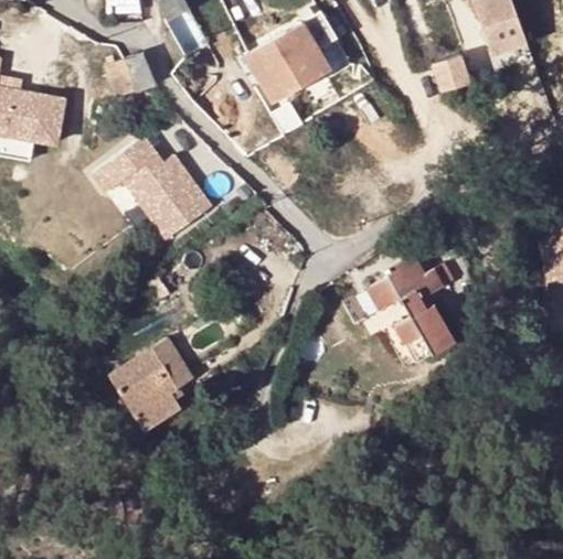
[(137,0),(81,0),(81,3),(106,2),(107,17),(138,14),(137,0)]
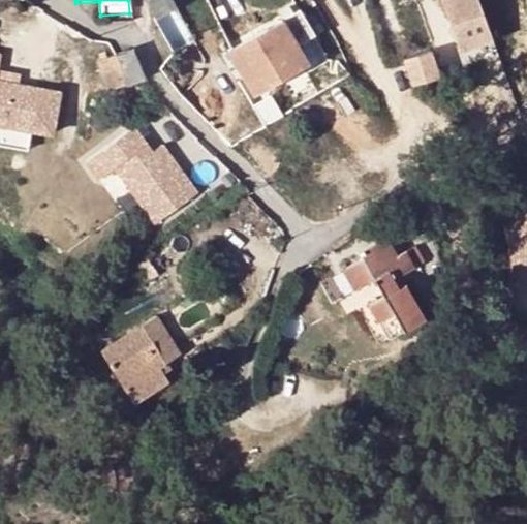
[(146,0),(157,21),(179,9),(174,0),(146,0)]
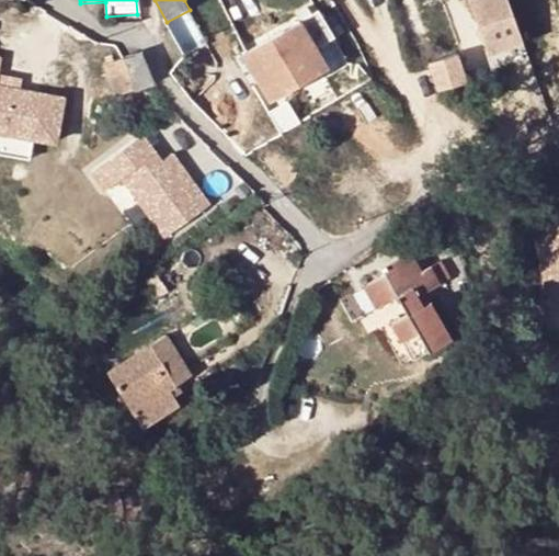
[(495,0),(474,6),(490,67),(525,57),(510,0),(495,0)]
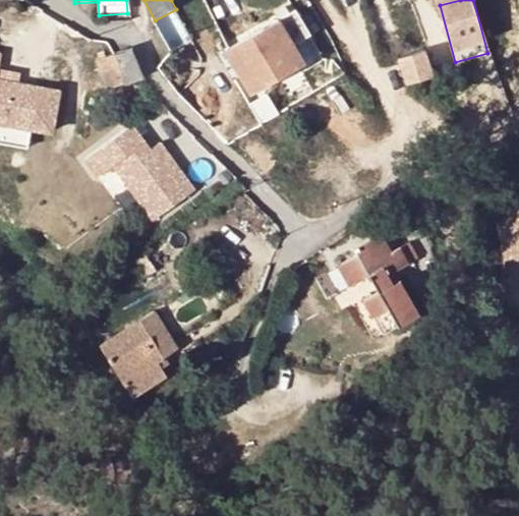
[(296,11),(228,54),(251,97),(304,65),(294,47),(311,37),(296,11)]
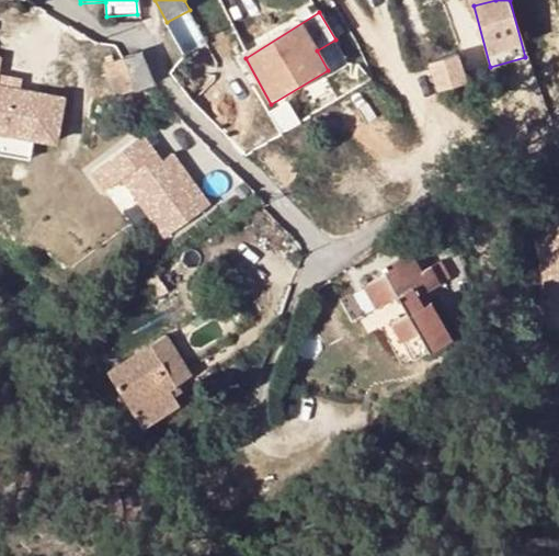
[(135,90),(153,84),(143,54),(125,59),(135,90)]
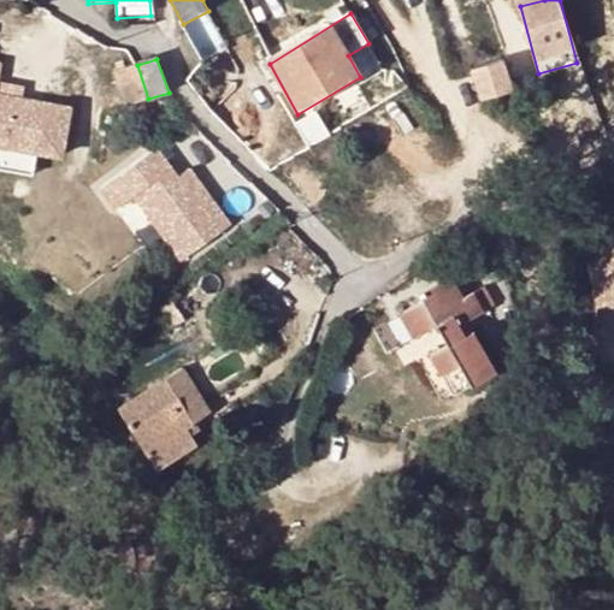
[(128,105),(148,99),(137,65),(118,71),(128,105)]
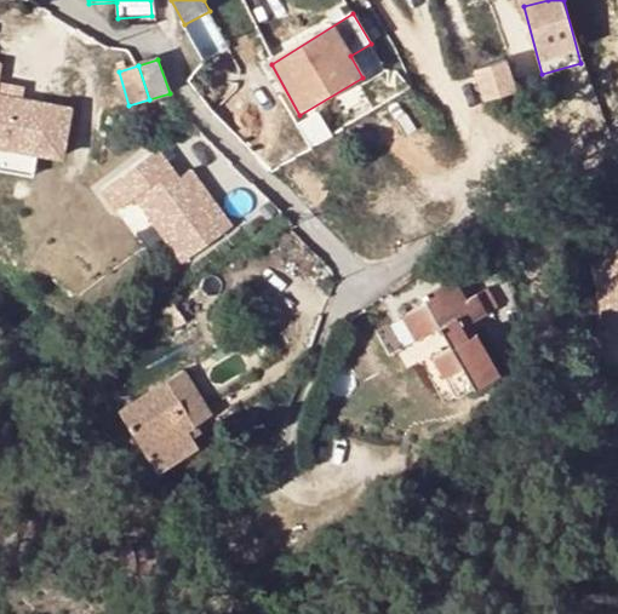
[(64,158),(73,109),(0,97),(0,68),(0,67),(0,148),(41,154),(64,158)]
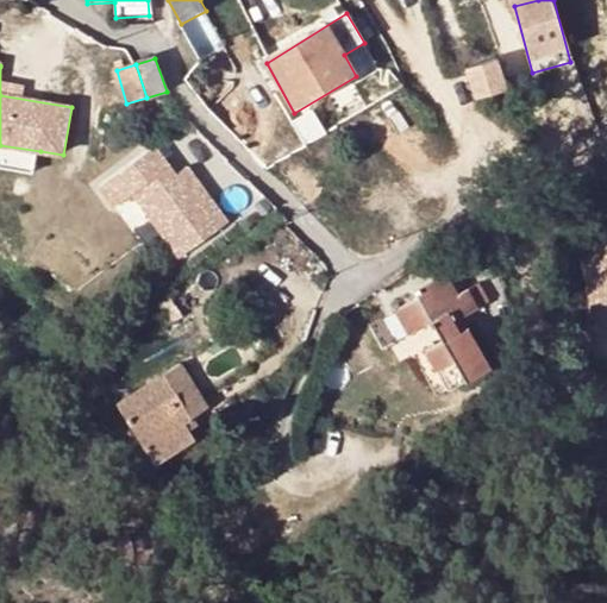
[(467,74),(474,106),(506,98),(498,67),(467,74)]
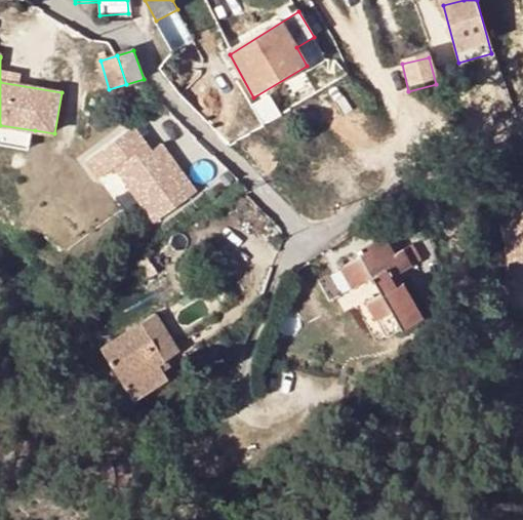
[(0,146),(32,151),(35,130),(0,125),(0,146)]
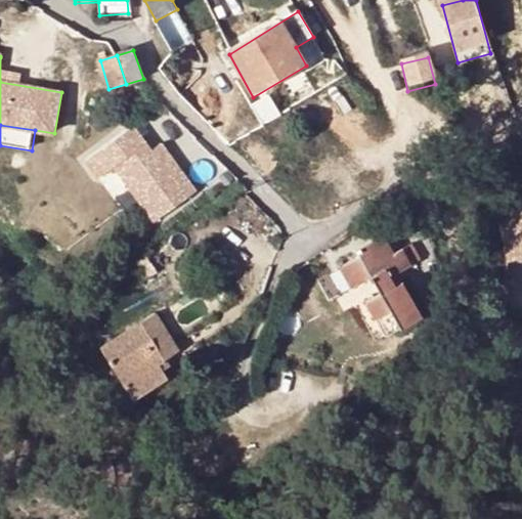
[(156,221),(198,190),(185,174),(175,180),(154,150),(135,126),(87,161),(100,178),(116,167),(156,221)]
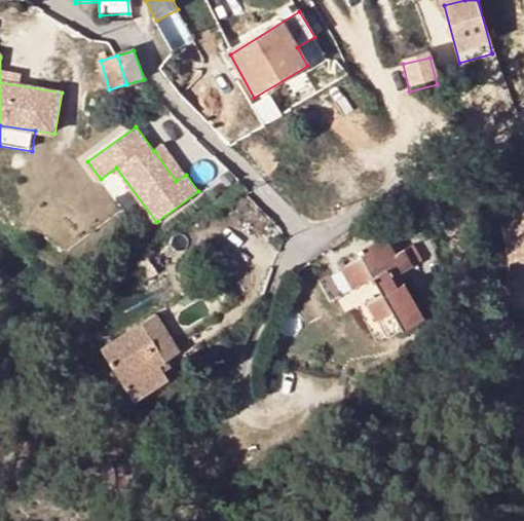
[(176,181),(186,175),(163,144),(154,151),(176,181)]
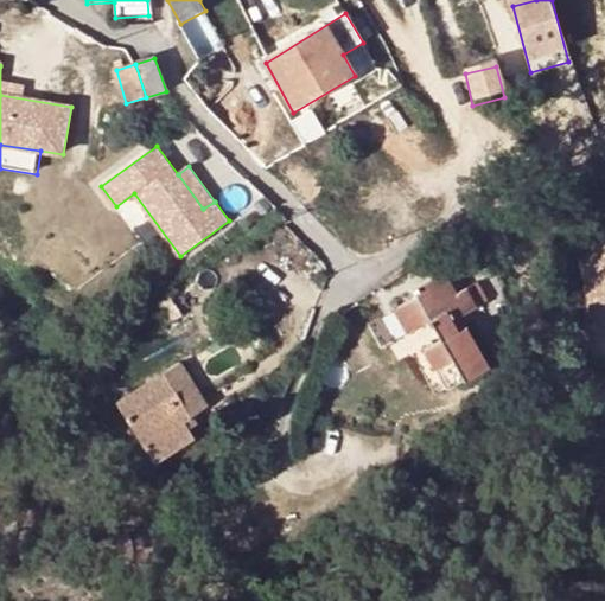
[(604,245),(579,269),(592,311),(604,307),(604,245)]
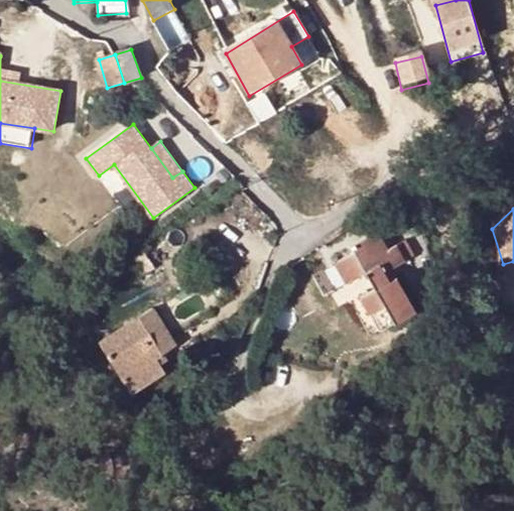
[(355,255),(366,275),(375,291),(361,298),(380,333),(415,312),(396,278),(390,282),(386,274),(392,271),(404,264),(395,248),(389,252),(377,234),(351,249),(355,255)]
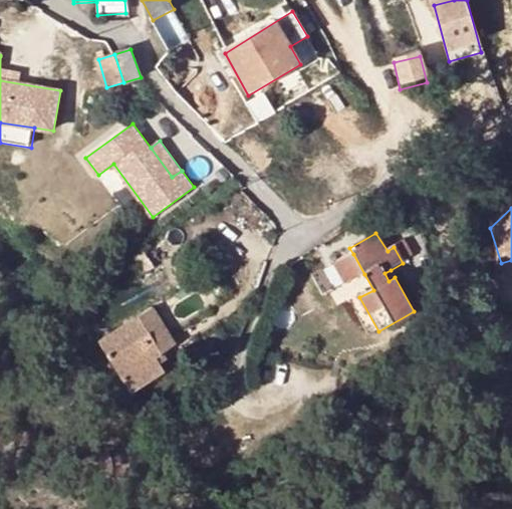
[(364,274),(353,254),(335,265),(346,284),(364,274)]
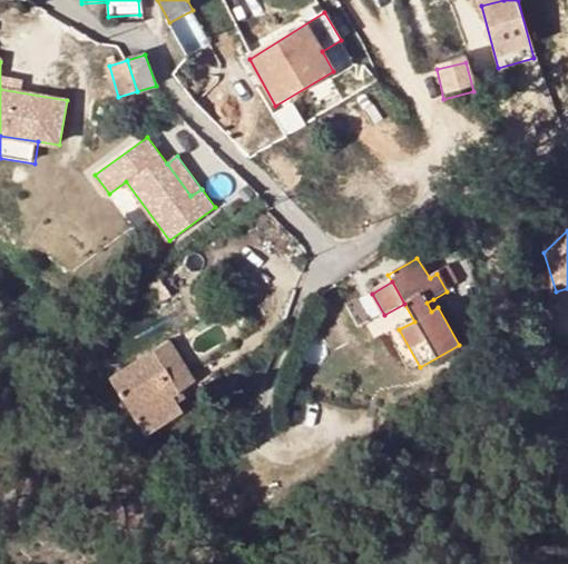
[(431,312),(438,307),(433,299),(427,303),(431,312)]
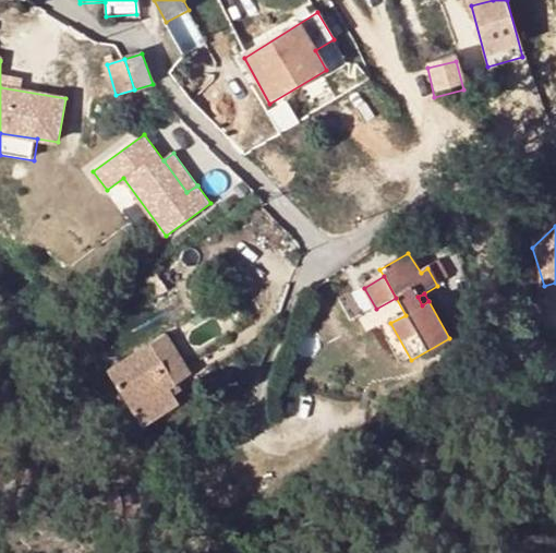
[(181,403),(176,395),(171,387),(178,383),(191,375),(166,335),(109,370),(143,425),(181,403)]
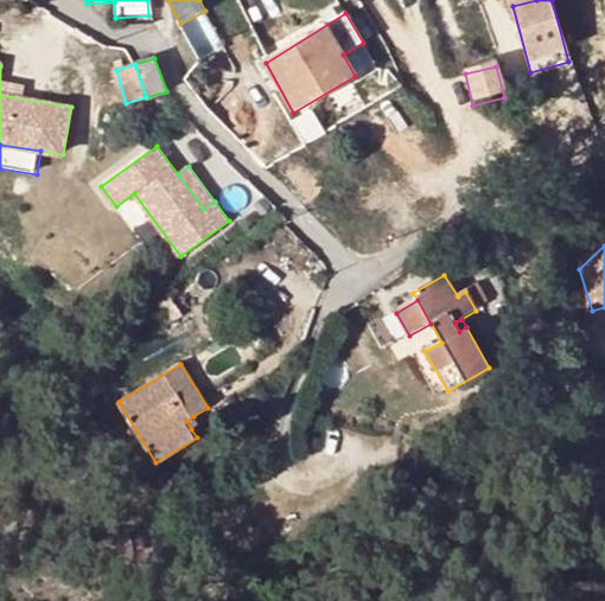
[(198,424),(193,416),(186,421),(191,429),(198,424)]
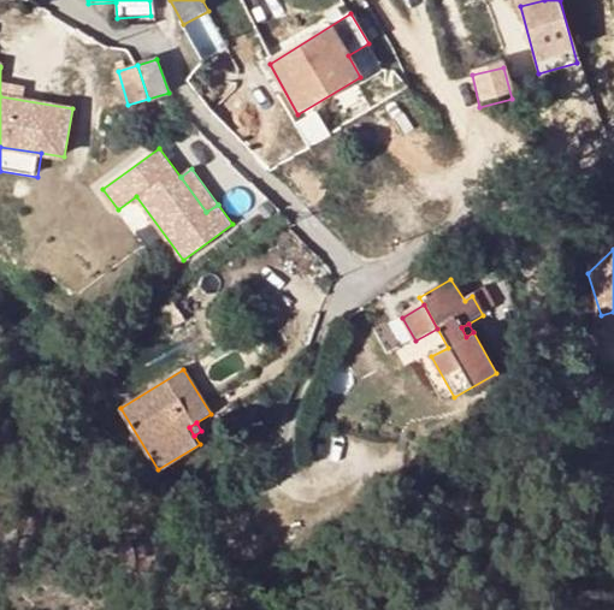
[(133,502),(163,491),(139,483),(133,502)]
